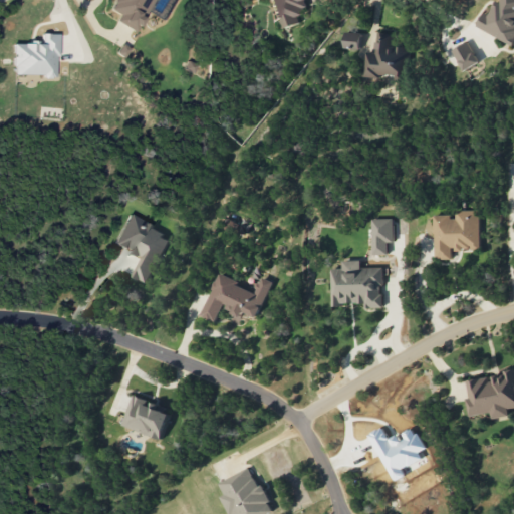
[(152,0),(110,0),(106,8),(118,15),(114,22),(136,32),(152,0)]
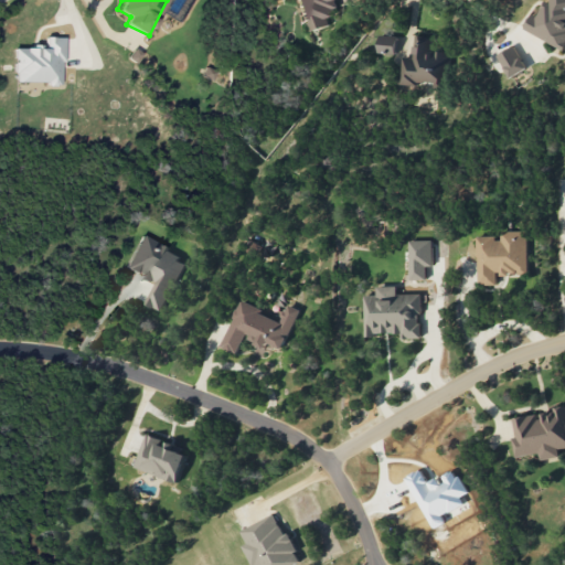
[(296,0),(302,22),(309,21),(311,31),(331,25),(329,17),(340,13),(336,0),(296,0)]
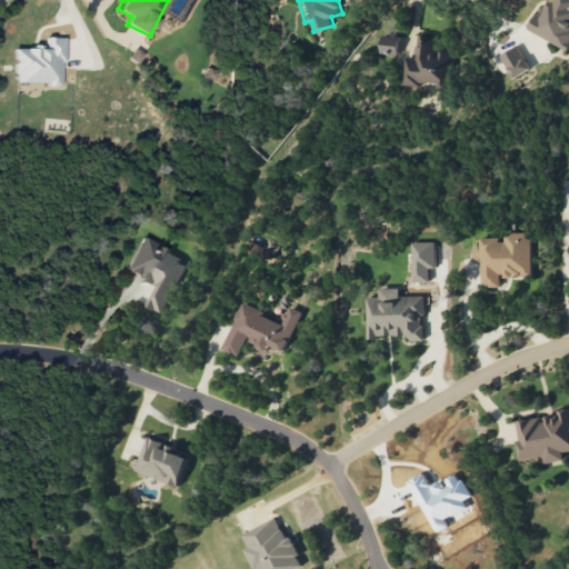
[(528,29),(568,50),(568,48),(568,0),(552,0),(552,2),(549,1),(541,16),(537,12),(528,29)]
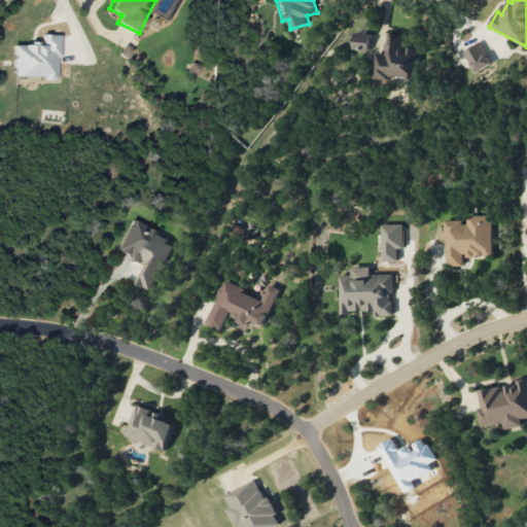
[(371,33),(355,33),(354,48),(370,49),(371,33)]
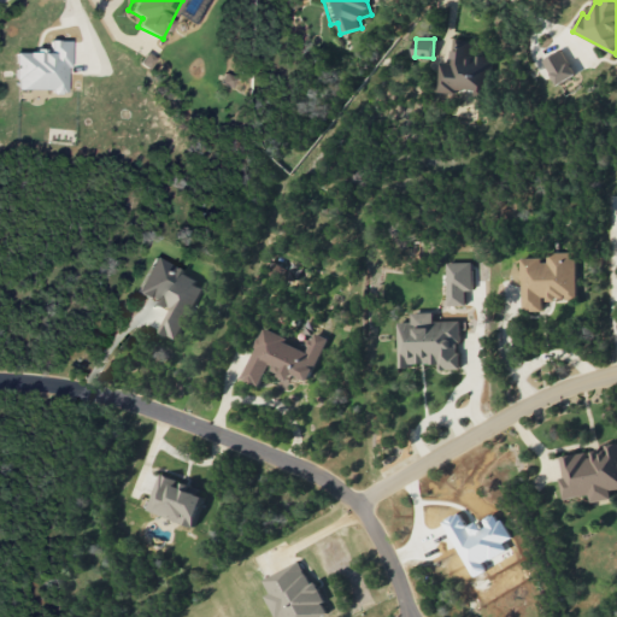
[(439,89),(492,93),(494,56),(476,54),(477,41),(454,39),(452,63),(441,63),(439,89)]
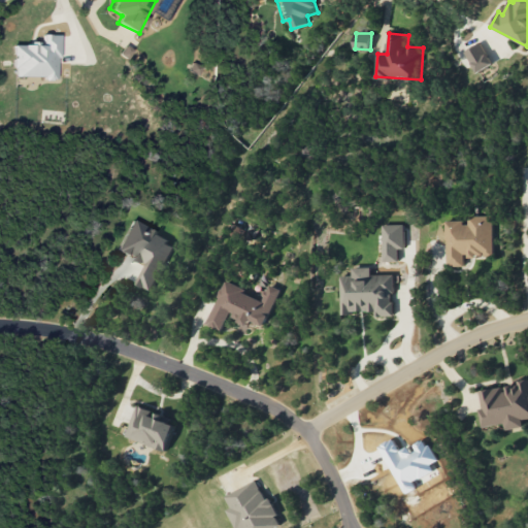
[(59,35),(42,34),(42,44),(13,44),(12,77),(58,78),(59,35)]
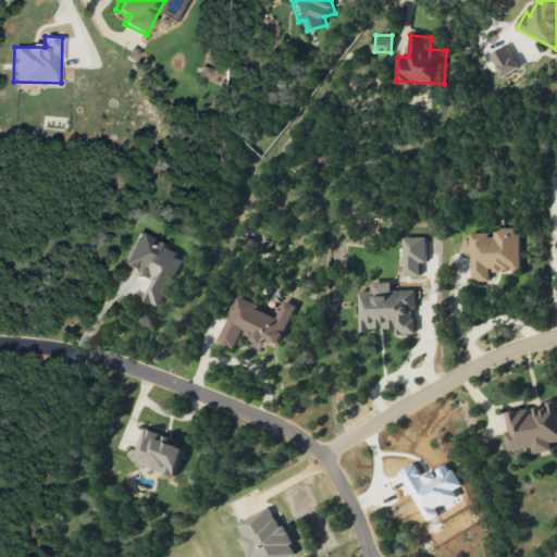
[(491,52),(502,76),(520,69),(509,45),(491,52)]
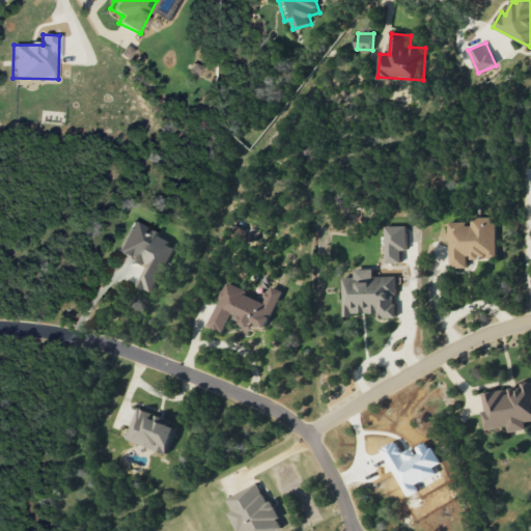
[(134,51),(126,46),(118,56),(127,61),(134,51)]
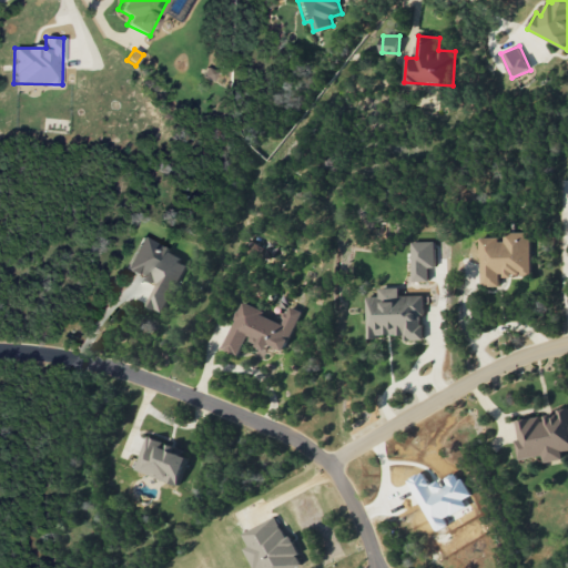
[(202,78),(213,82),(217,72),(206,67),(202,78)]
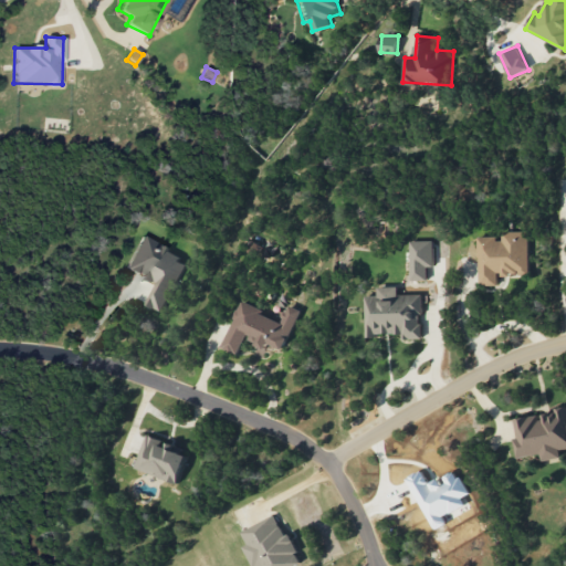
[(528,231),(502,231),(502,237),(479,237),(480,284),(498,284),(498,274),(528,274),(528,231)]
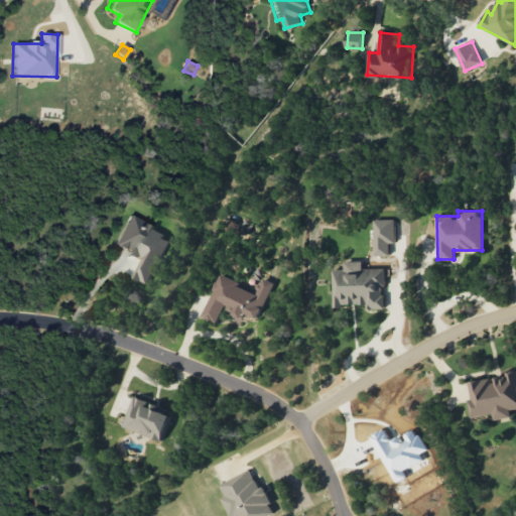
[(128,216),(114,245),(142,259),(134,277),(148,284),(171,237),(128,216)]
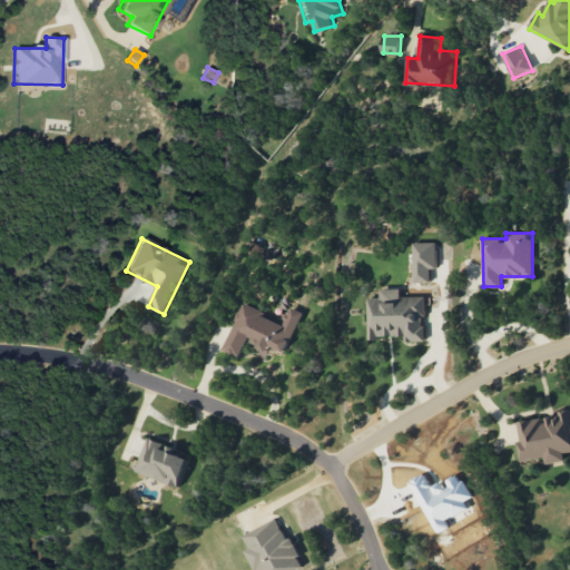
[(431,282),(431,267),(438,267),(438,242),(414,243),(415,282),(431,282)]
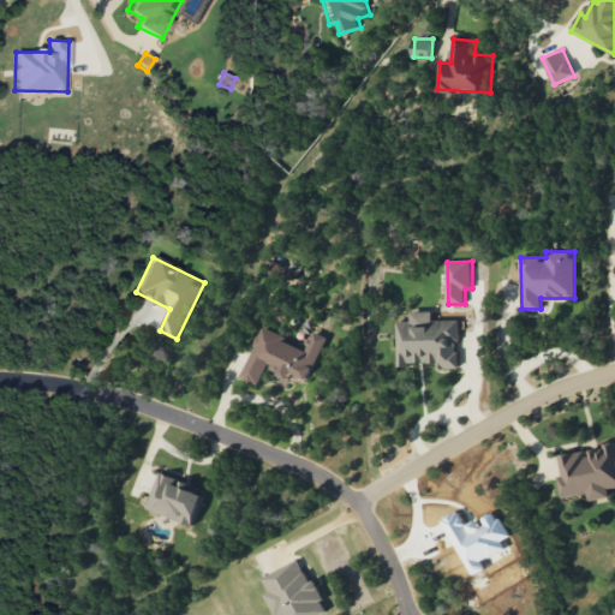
[(398,321),(399,364),(437,363),(437,368),(459,368),(458,320),(434,320),(433,311),(411,311),(411,321),(398,321)]
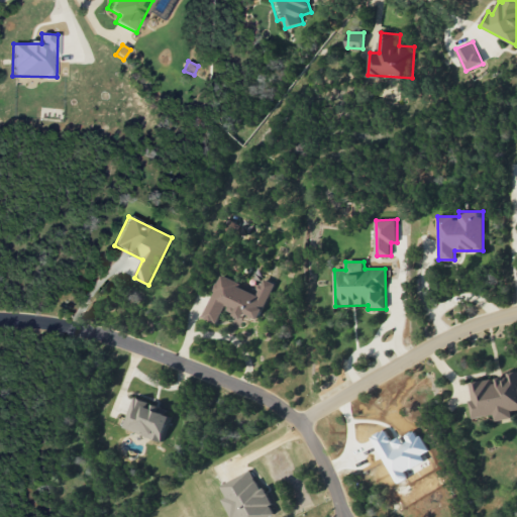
[(275,283),(264,278),(256,294),(240,287),(242,283),(221,275),(204,317),(219,323),(224,310),(247,319),(248,315),(260,319),(275,283)]
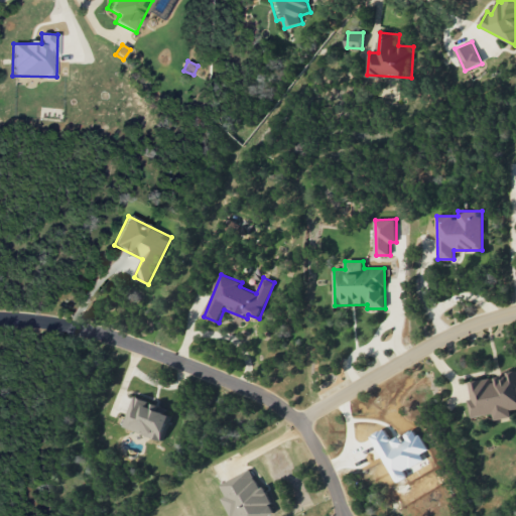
[(473,416),(493,413),(494,420),(512,417),(511,409),(515,408),(515,370),(505,372),(506,376),(493,378),(468,381),(473,416)]
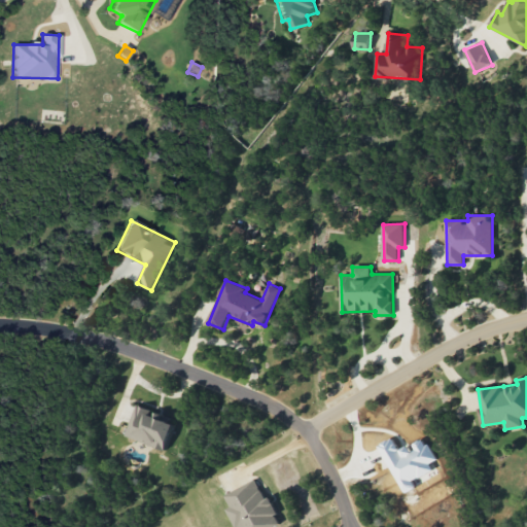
[(166,450),(177,420),(137,406),(126,435),(166,450)]
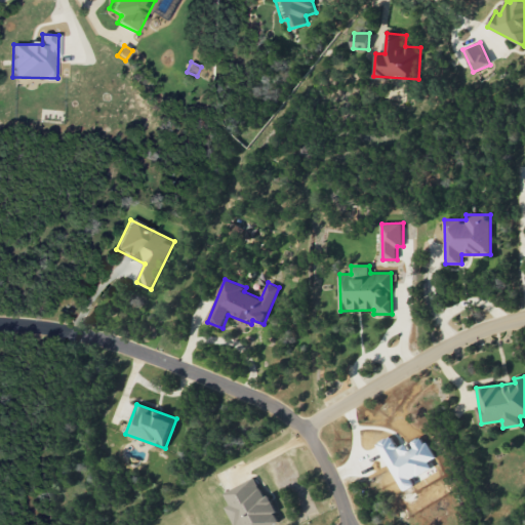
[(275,524),(282,522),(269,494),(265,496),(256,478),(225,491),(231,506),(230,506),(238,524),(275,524)]
